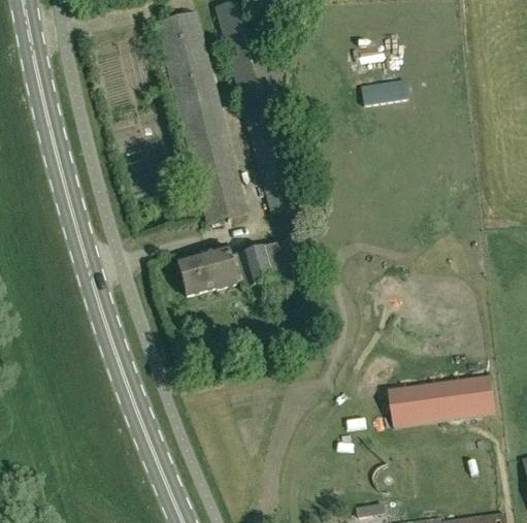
[(215,6),(269,210),(309,201),(255,0),(238,0),(215,6)]
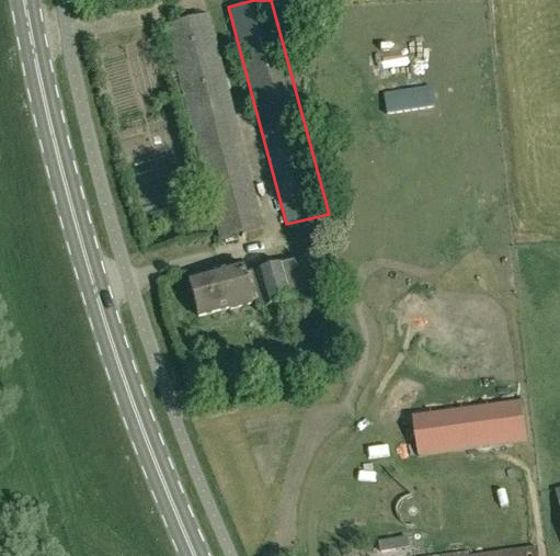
[(208,12),(164,23),(219,235),(262,224),(208,12)]
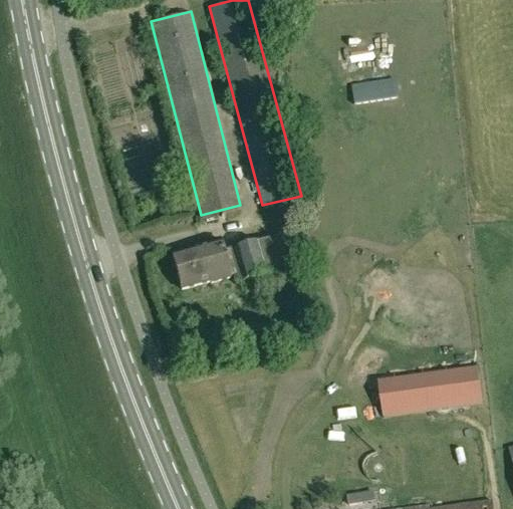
[(396,76),(351,83),(353,100),(399,95),(396,76)]
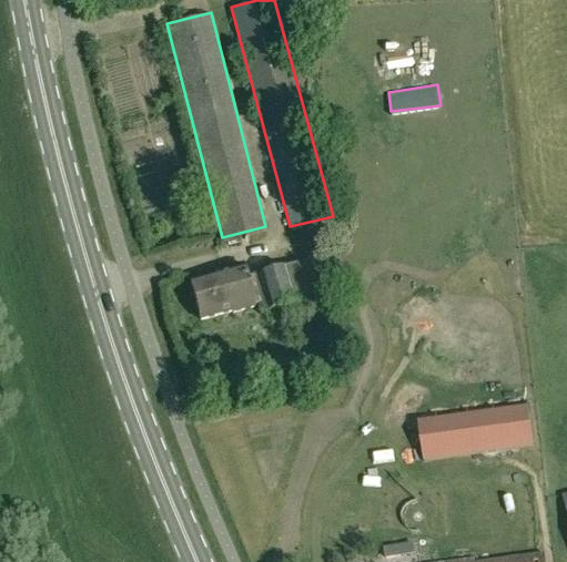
[(333,251),(257,269),(269,307),(332,287),(330,277),(338,275),(333,251)]
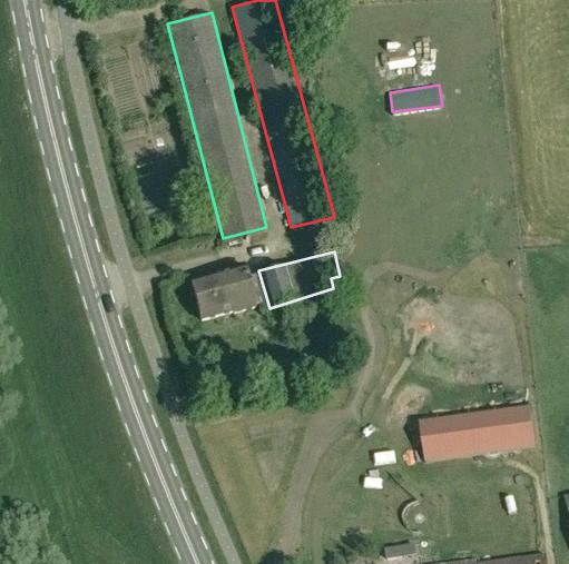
[(243,260),(190,276),(202,318),(254,302),(243,260)]
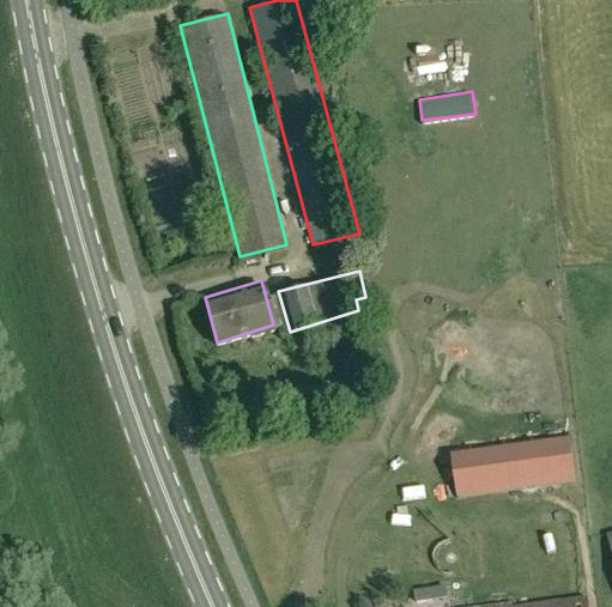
[(577,477),(571,435),(453,451),(459,493),(577,477)]
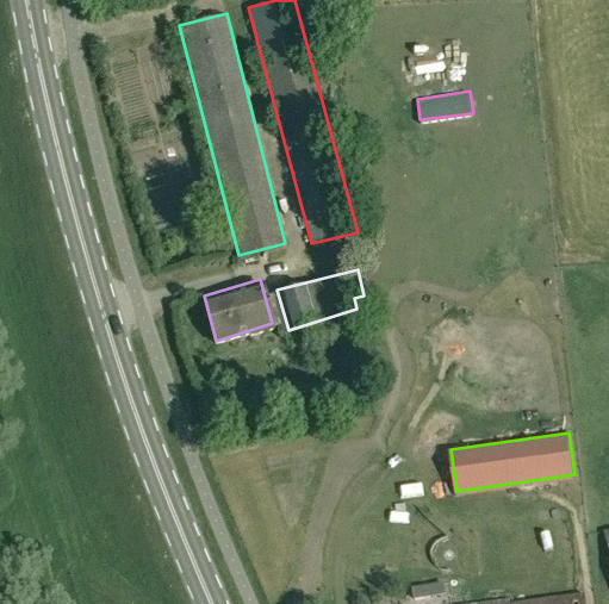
[(586,603),(585,592),(486,603),(458,603),(448,603),(586,603)]
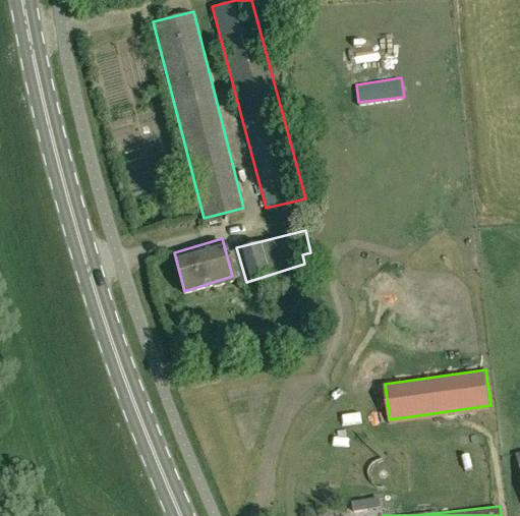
All buildings are outlined.
